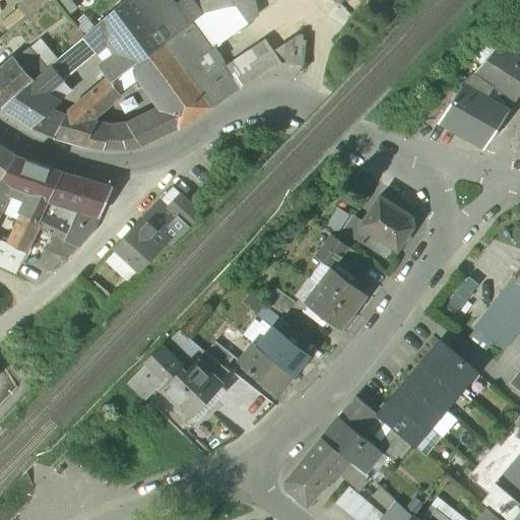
[(31,0),(21,9),(28,18),(50,0),(31,0)]
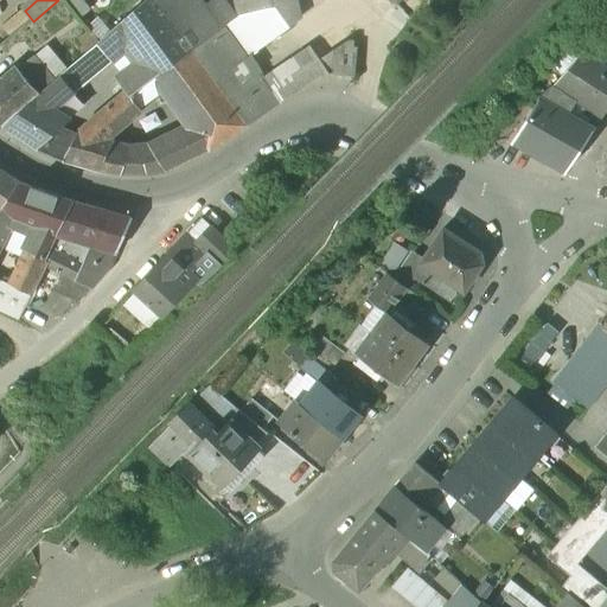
[(155,0),(145,0),(98,42),(113,61),(133,44),(167,16),(155,0)]
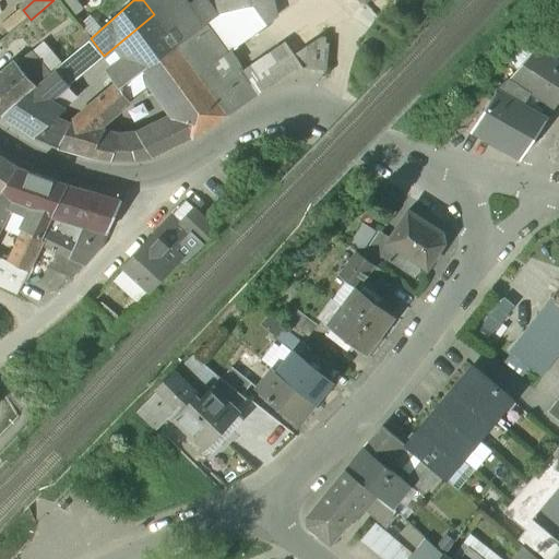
[(214,0),(218,15),(206,24),(228,54),(272,21),(260,3),(264,0),(214,0)]
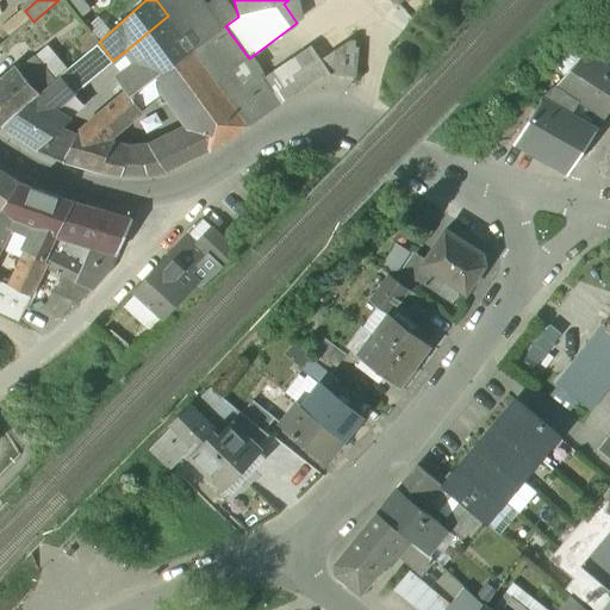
[(294,0),(288,0),(284,4),(297,23),(294,0)]
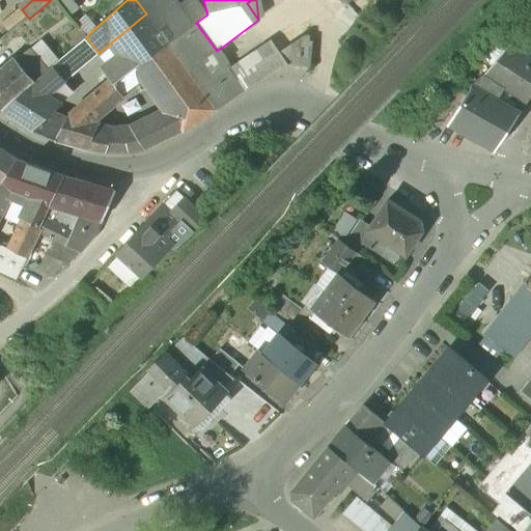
[(146,14),(116,38),(126,51),(135,65),(168,43),(146,14)]
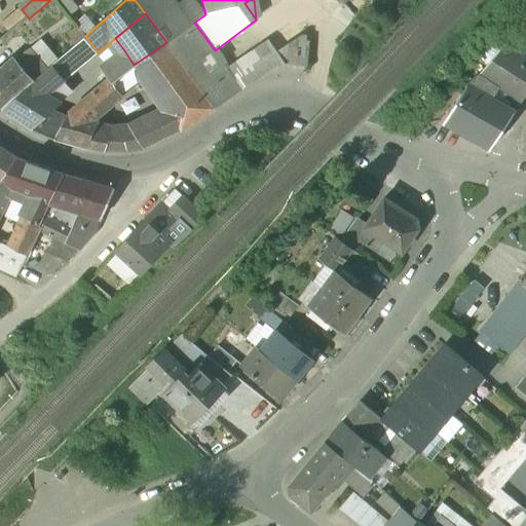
[(215,50),(194,23),(166,42),(215,109),(242,89),(231,73),(215,50)]
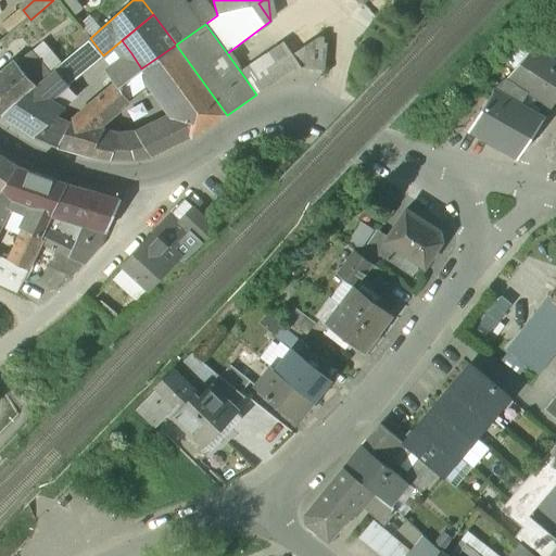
[(323,37),(291,60),(297,70),(323,71),(327,43),(323,37)]
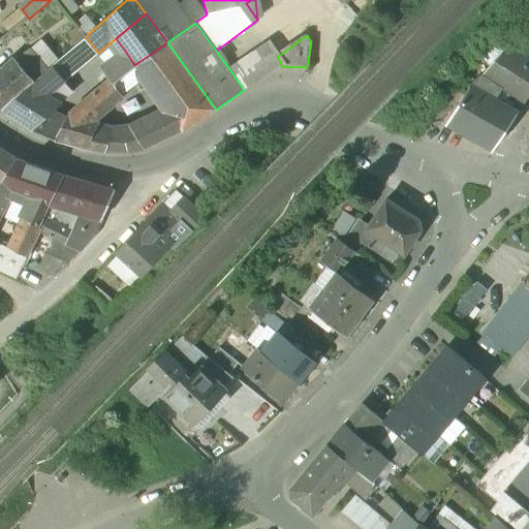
[(216,110),(167,42),(134,65),(144,76),(168,113),(182,130),(216,110)]
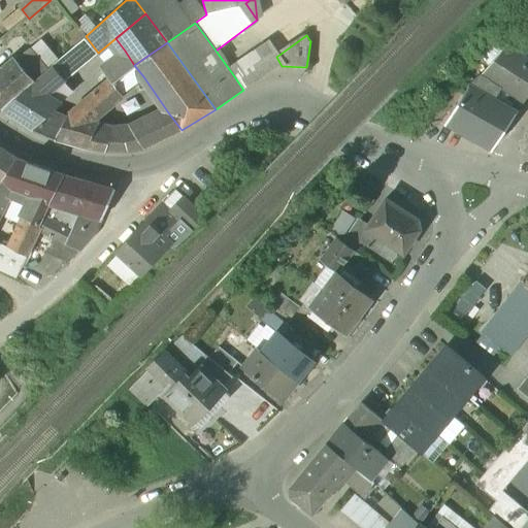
[(268,46),(232,73),(243,90),(277,67),(282,66),(276,57),(268,46)]
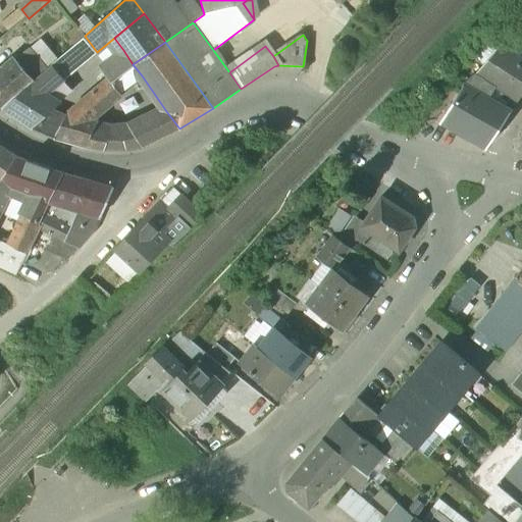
[(123,50),(101,69),(108,79),(111,82),(133,64),(123,50)]
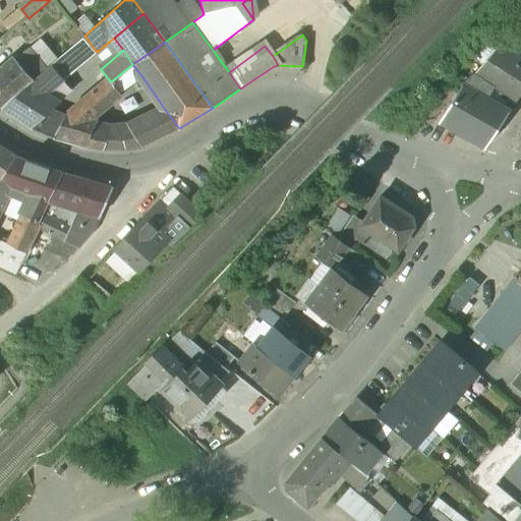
[(520,95),(520,65),(497,50),(479,70),(520,97),(520,95)]
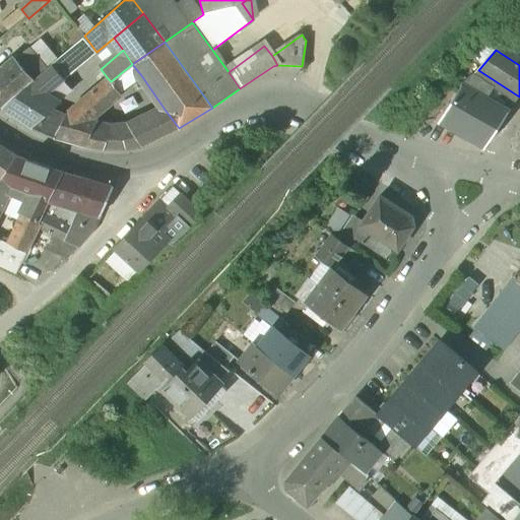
[(0,74),(0,110),(2,110),(35,80),(15,60),(0,74)]
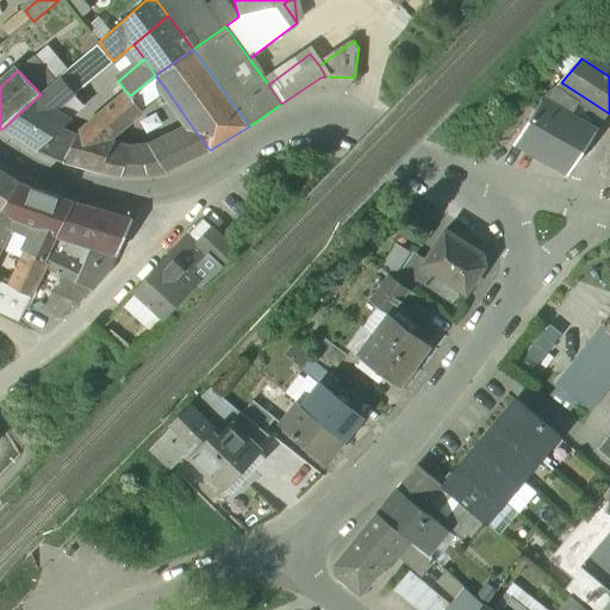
[(155,75),(130,95),(143,113),(142,109),(147,104),(166,88),(155,75)]
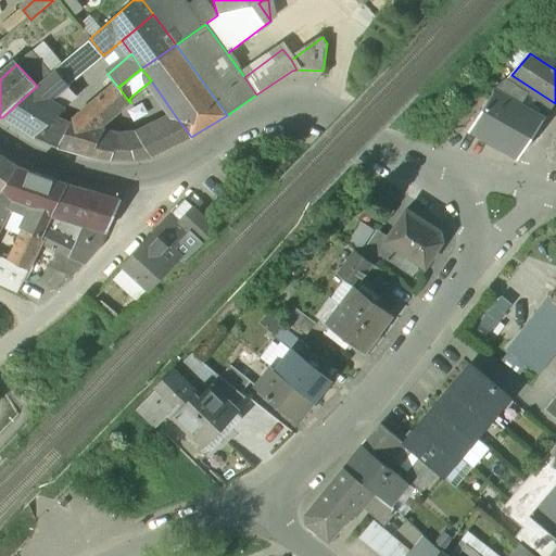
[(37,86),(2,117),(35,138),(62,112),(51,99),(68,85),(55,70),(37,86)]
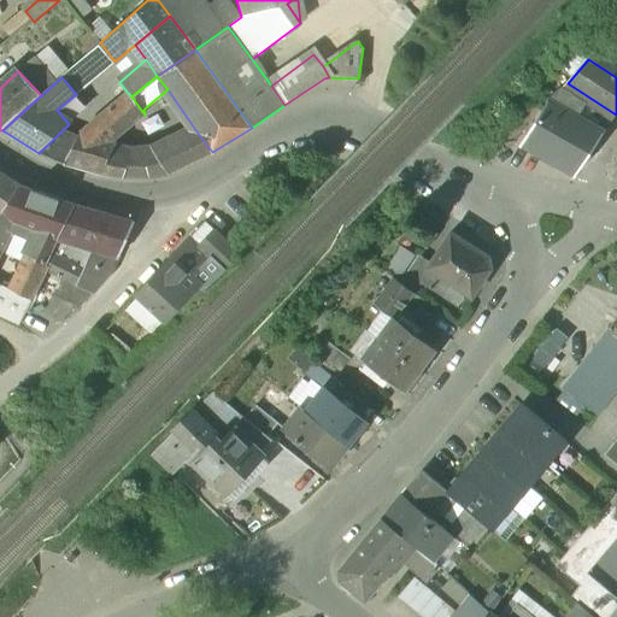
[(128,93),(81,133),(64,164),(100,174),(122,177),(128,160),(115,139),(125,130),(145,115),(131,97),(128,93)]
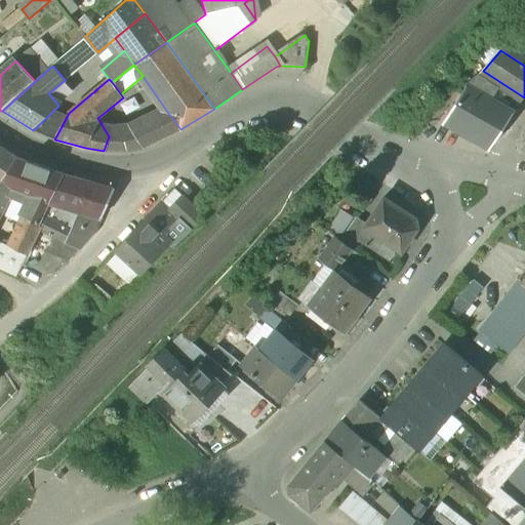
[(514,114),(466,86),(444,124),(489,151),(514,114)]
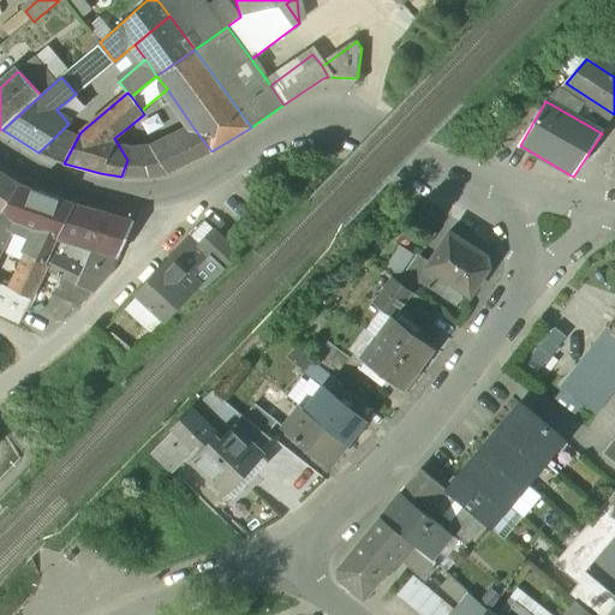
[(196,131),(147,154),(127,160),(121,177),(149,178),(169,172),(212,151),(196,131)]
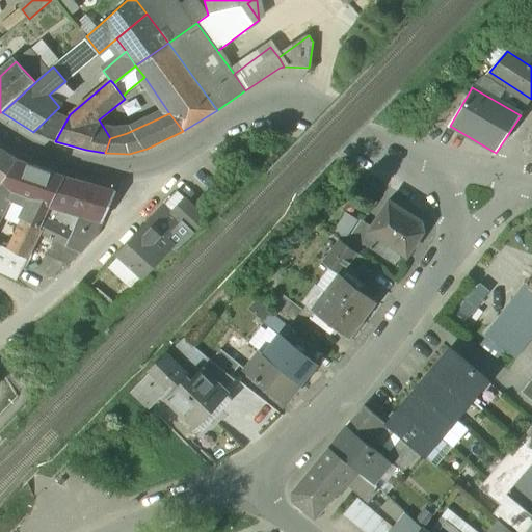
[(0,149),(0,185),(0,186),(17,160),(0,149)]
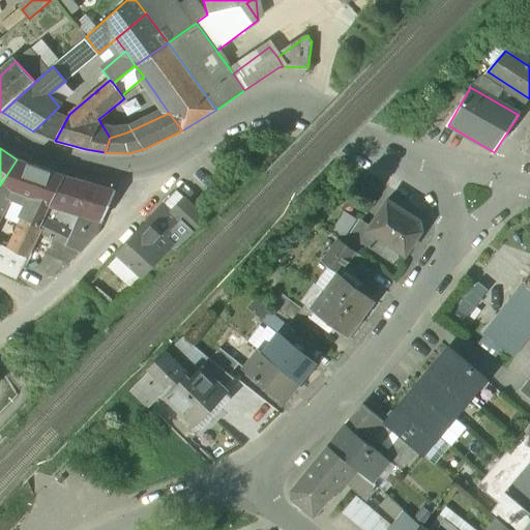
[(64,177),(17,159),(0,185),(11,189),(32,198),(50,205),(51,204),(64,177)]
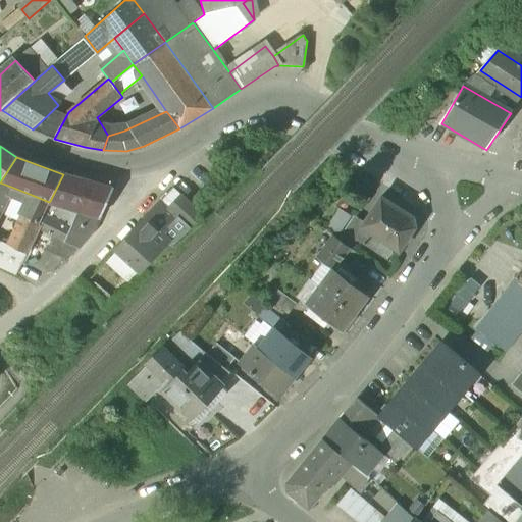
[(112,188),(63,174),(50,201),(77,211),(71,226),(93,232),(112,188)]
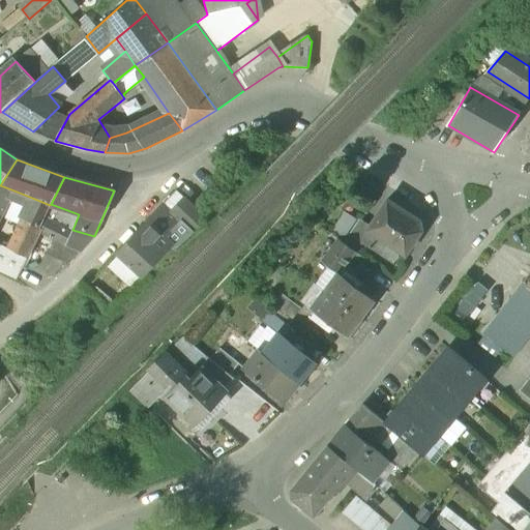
[(0,214),(11,189),(0,185),(0,214)]
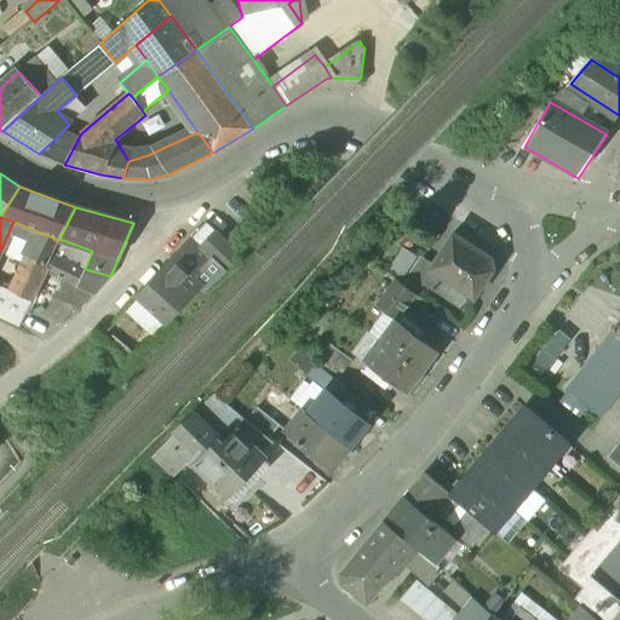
[(58,240),(38,231),(26,258),(46,268),(58,240)]
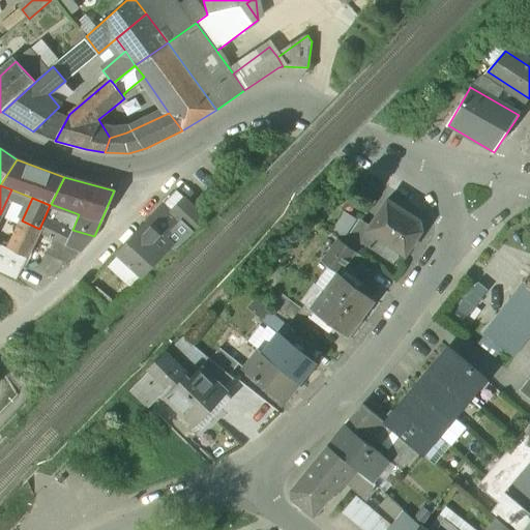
[(206,221),(183,199),(173,211),(172,211),(181,221),(194,233),(206,221)]
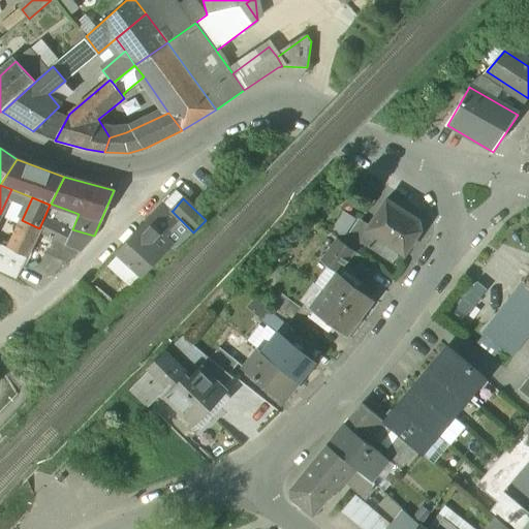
[(417,222),(385,200),(368,227),(366,231),(367,232),(398,252),(404,256),(419,231),(417,230),(416,224),(417,222)]
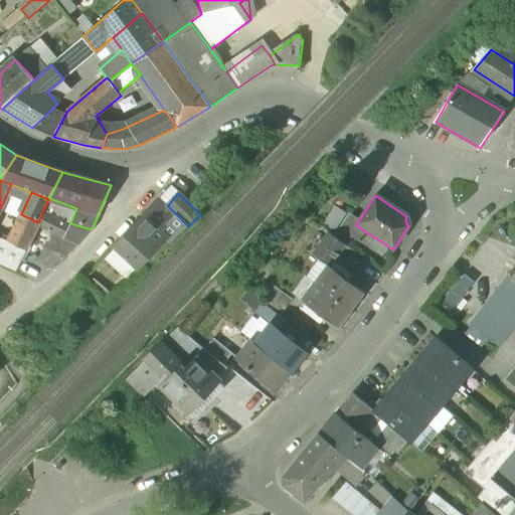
[(160,198),(114,246),(139,270),(171,243),(160,232),(176,214),(167,205),(168,205),(160,198)]
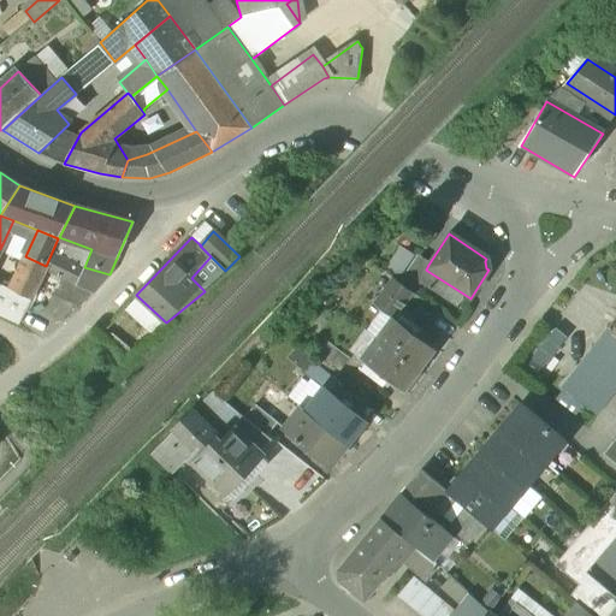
[(25,256),(24,255),(7,290),(31,302),(48,266),(25,256)]
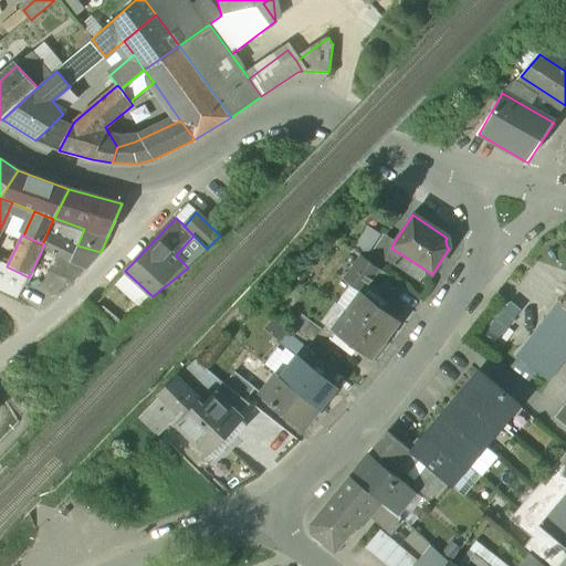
[(383,236),(366,261),(378,270),(386,260),(392,249),(391,248),(394,243),(383,236)]
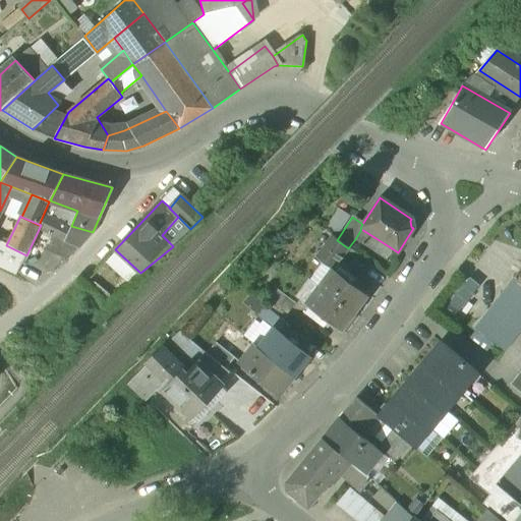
[(93,232),(71,226),(65,242),(79,249),(93,232)]
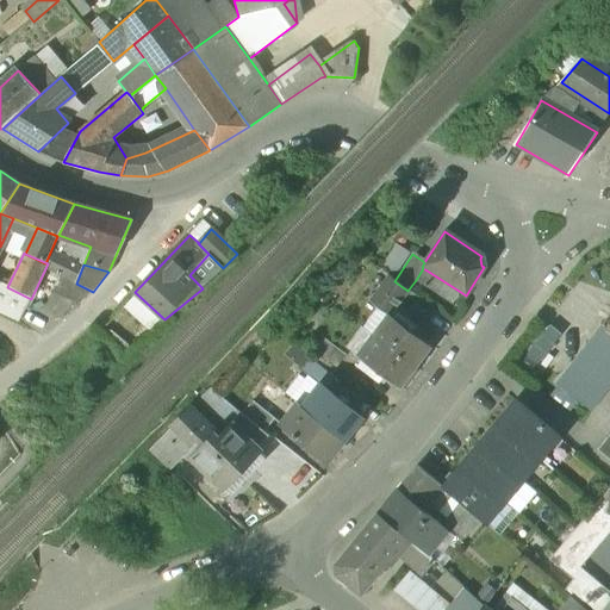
[(459,291),(423,268),(416,280),(437,294),(439,293),(450,302),(459,291)]
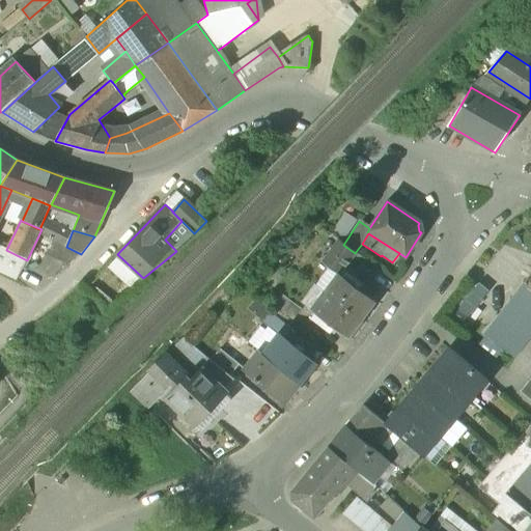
[(343,245),(338,241),(322,263),(329,269),(337,275),(338,274),(339,275),(355,253),(343,245)]
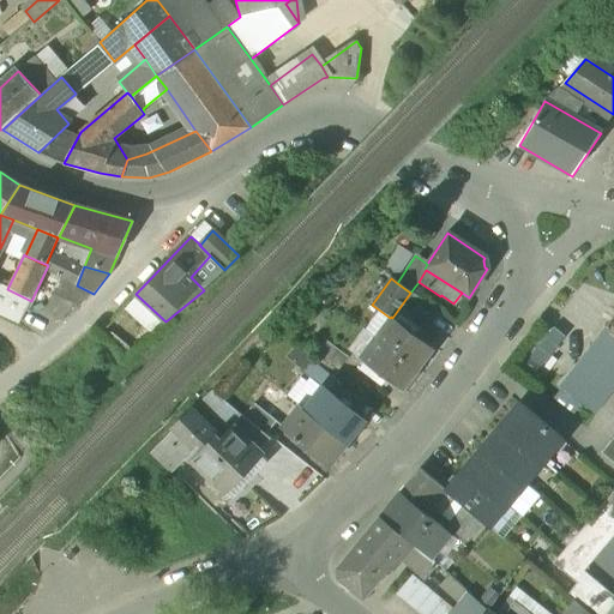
[(380,311),(365,331),(374,338),(390,318),(380,311)]
